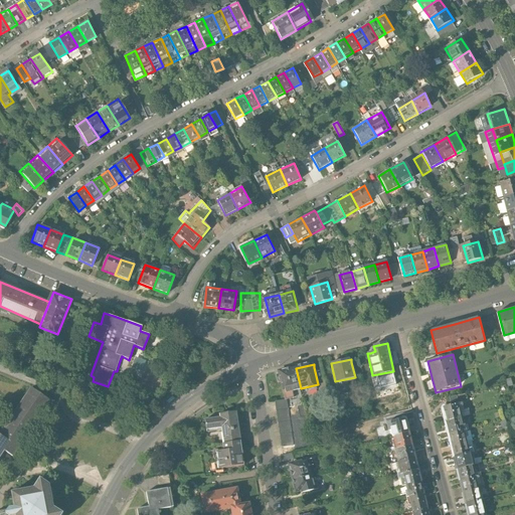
[(296,368),(279,371),(279,374),(283,392),(301,388),(296,368)]
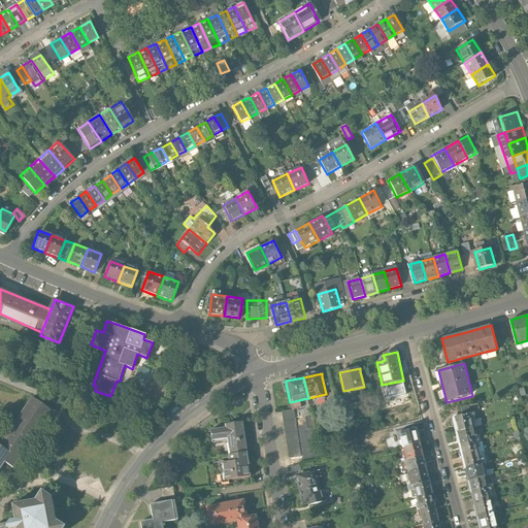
[(0,527),(0,469),(5,462),(12,467),(52,410),(32,397),(0,443),(0,527)]
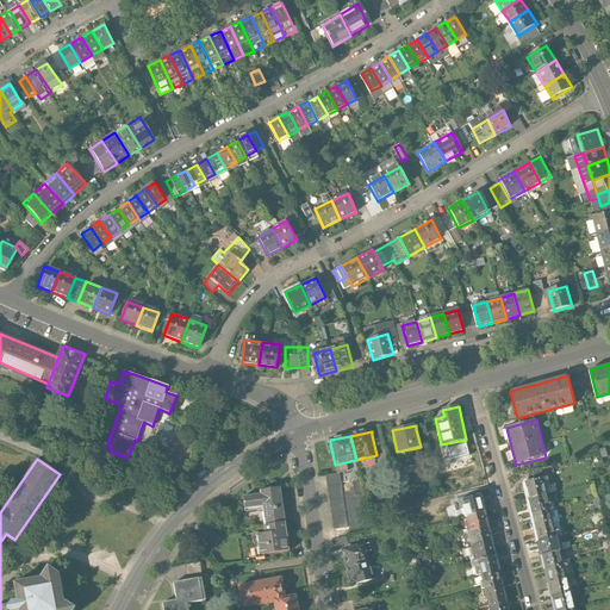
[(340,474),(325,475),(332,530),(347,529),(340,474)]
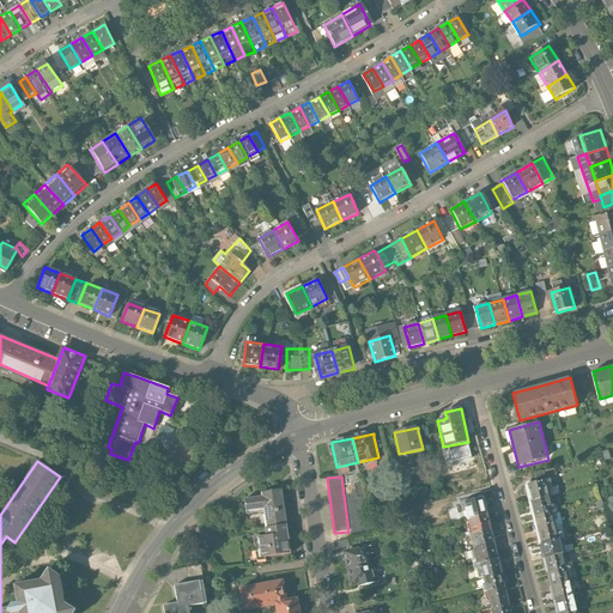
[(525,485),(527,499),(544,496),(540,481),(525,485)]
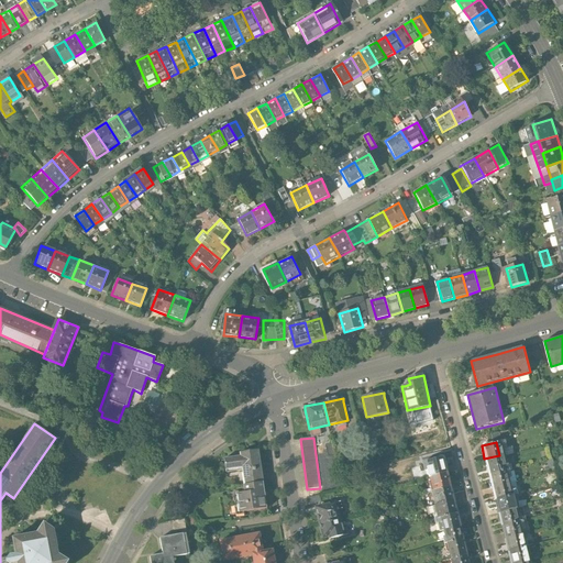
[(253,485),(263,484),(260,450),(240,452),(240,455),(223,456),(224,470),(242,467),(243,486),(253,485)]
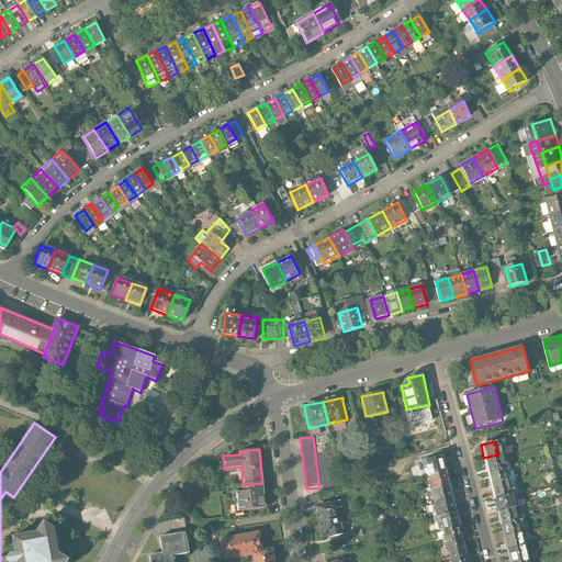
[(483,458),(486,471),(502,468),(498,454),(483,458)]
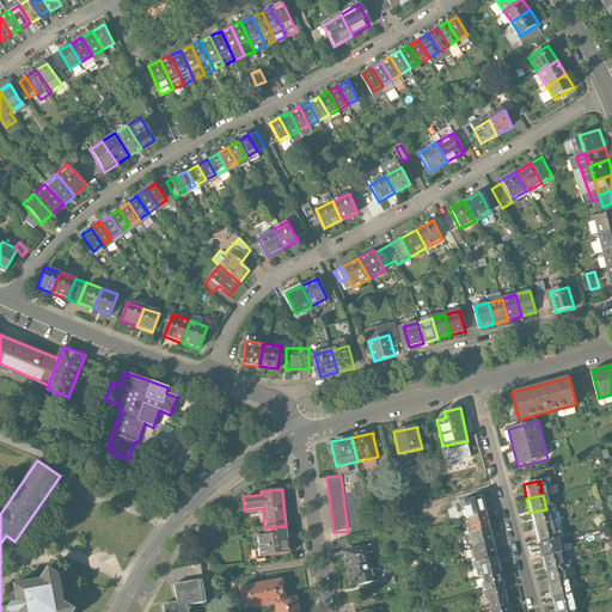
[(487,514),(483,499),(464,502),(467,518),(487,514)]
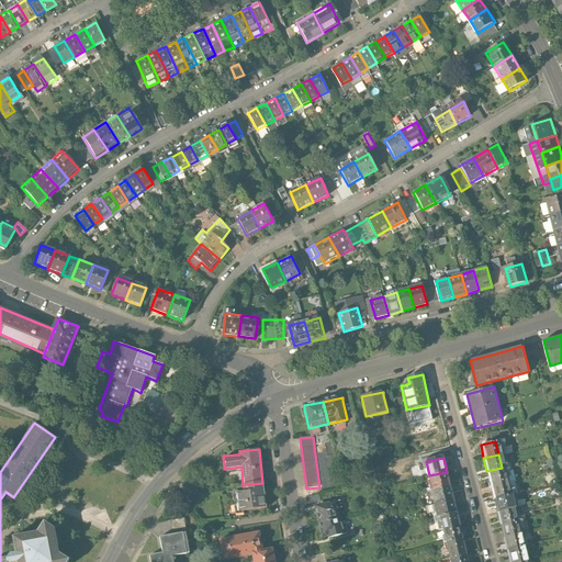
[(486,471),(490,485),(505,481),(502,468),(486,471)]
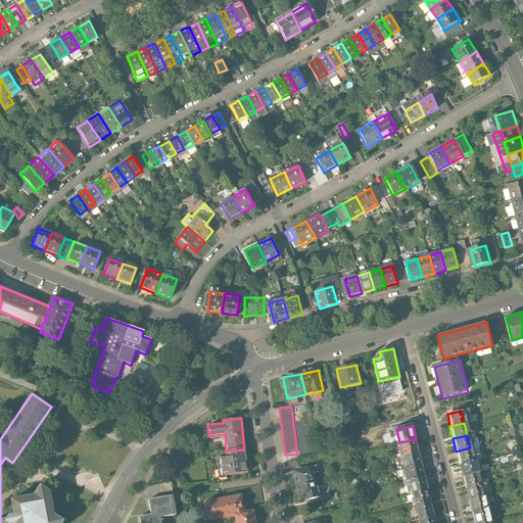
[(419,453),(416,439),(399,442),(402,456),(419,453)]
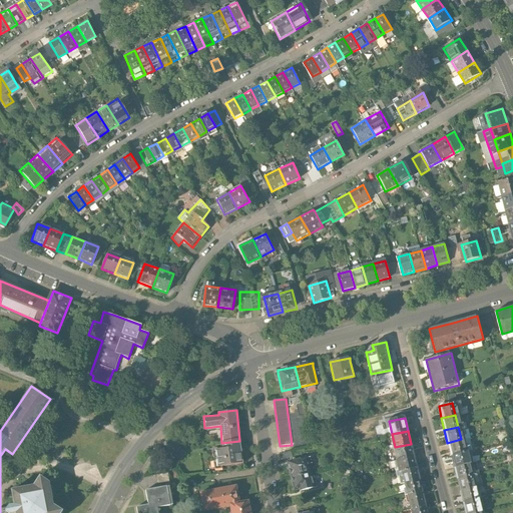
[(447,443),(450,455),(464,451),(461,439),(447,443)]
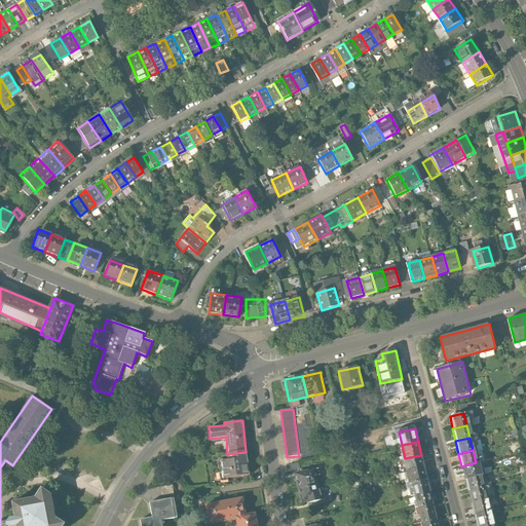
[(246,452),(236,453),(236,459),(221,461),(222,478),(248,476),(246,452)]
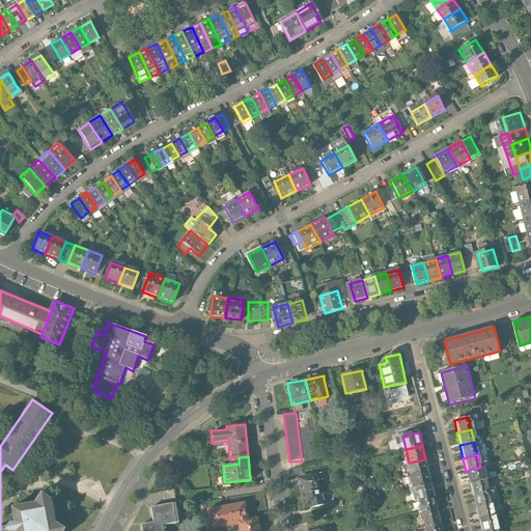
[(185,459),(174,472),(183,479),(193,467),(185,459)]
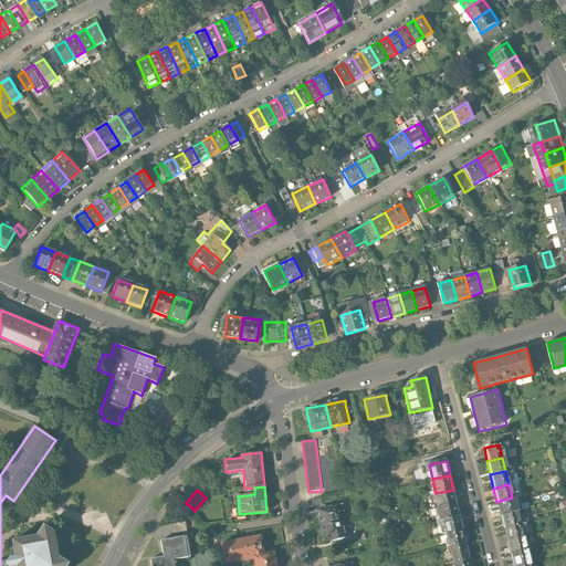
[(457,504),(453,490),(436,493),(438,507),(457,504)]
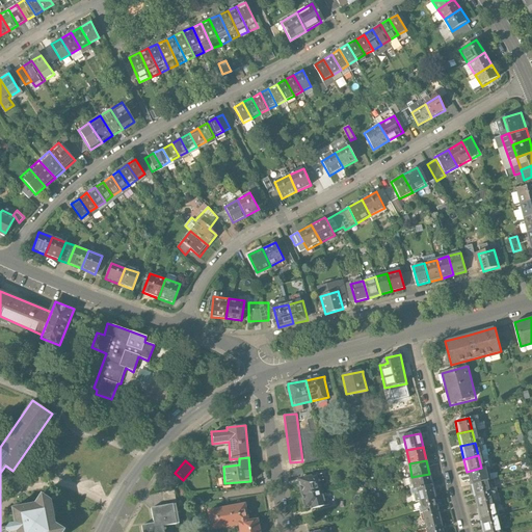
[(484,480),(481,468),(467,472),(470,483),(484,480)]
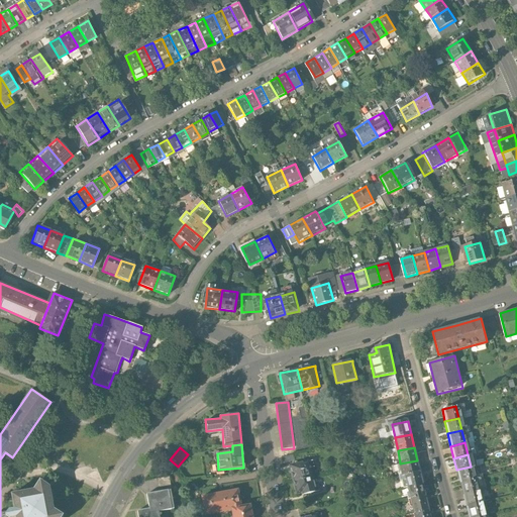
[(306,459),(289,463),(292,480),(310,476),(306,459)]
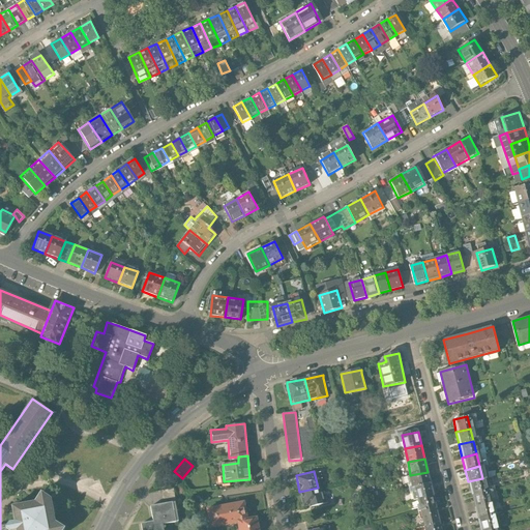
[(430,486),(428,472),(410,475),(413,489),(430,486)]
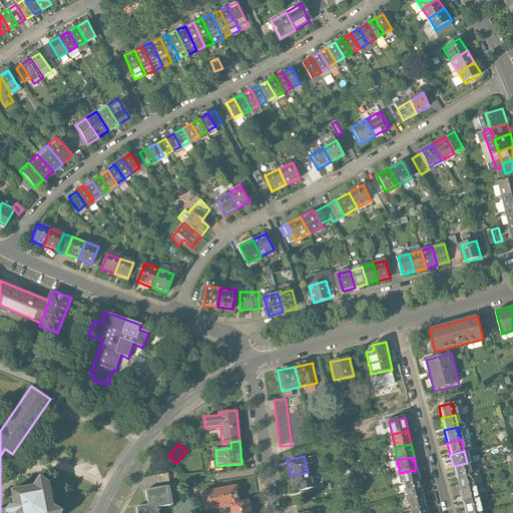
[(469,475),(467,463),(453,466),(456,478),(469,475)]
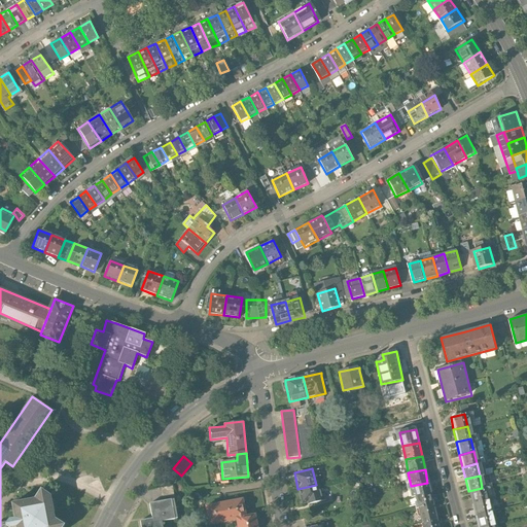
[(430,496),(427,483),(411,486),(414,499),(430,496)]
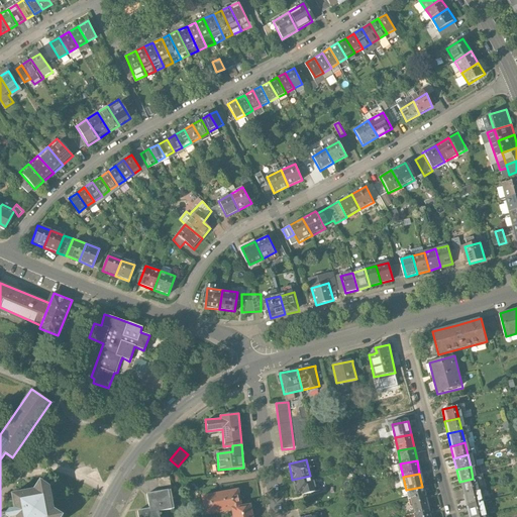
[(310,476),(292,480),(296,495),(313,492),(310,476)]
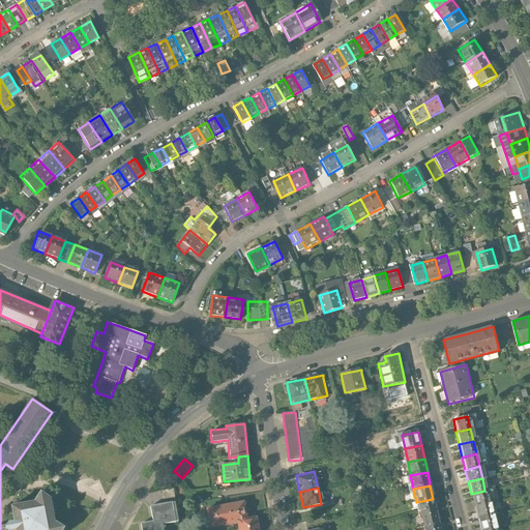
[(162,502),(175,502),(175,489),(163,489),(162,502)]
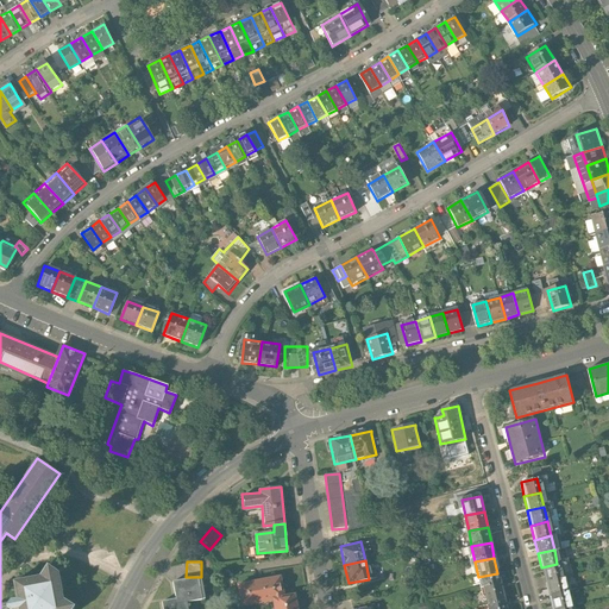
[(560,578),(557,564),(541,567),(545,582),(560,578)]
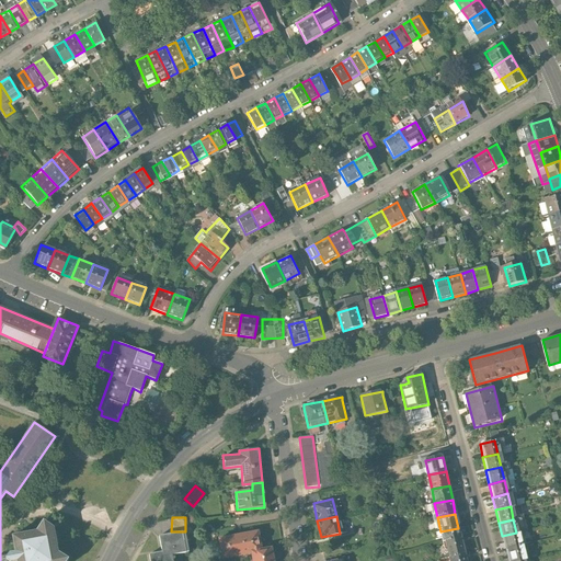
[(35,534),(12,537),(14,553),(8,553),(2,558),(4,560),(66,560),(58,554),(54,529),(43,523),(35,534)]
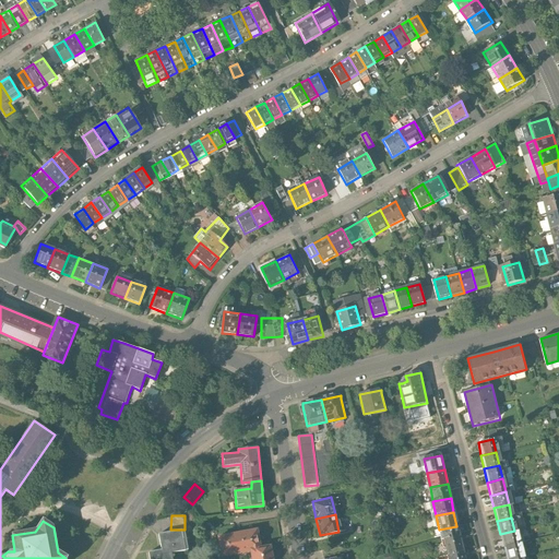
[(460,540),(456,526),(439,530),(442,544),(460,540)]
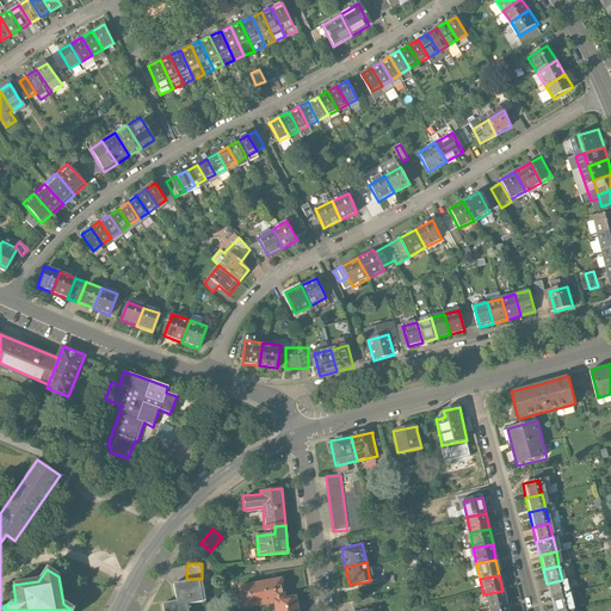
[(176,602),(162,605),(162,610),(189,610),(187,605),(203,603),(199,580),(173,585),(176,602)]
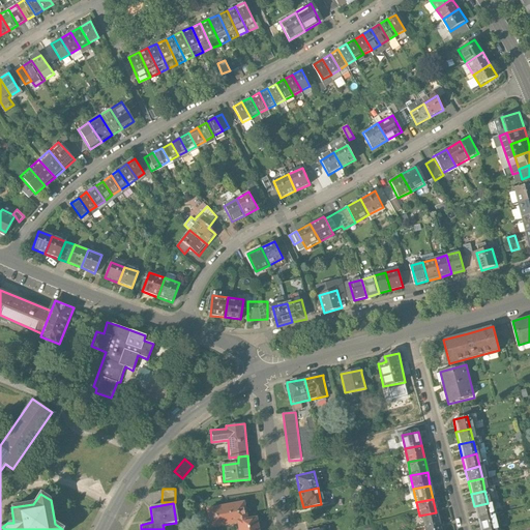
[(243,503),(206,510),(209,529),(237,525),(238,529),(258,529),(257,520),(246,521),(245,511),(243,503)]
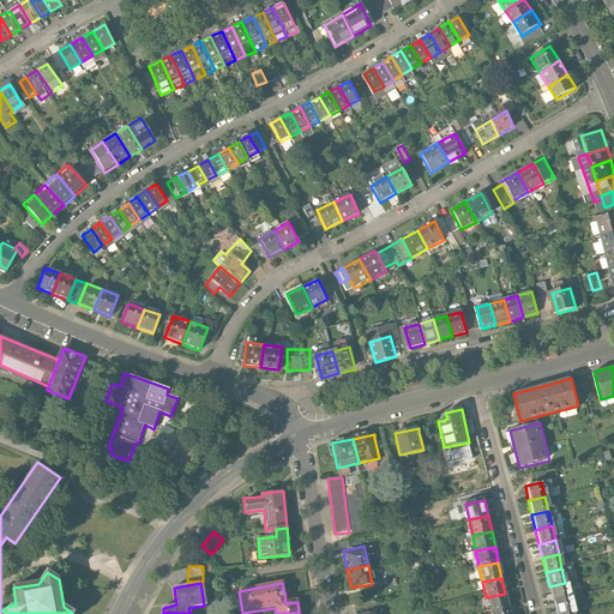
[(569,597),(565,583),(549,587),(553,601),(569,597)]
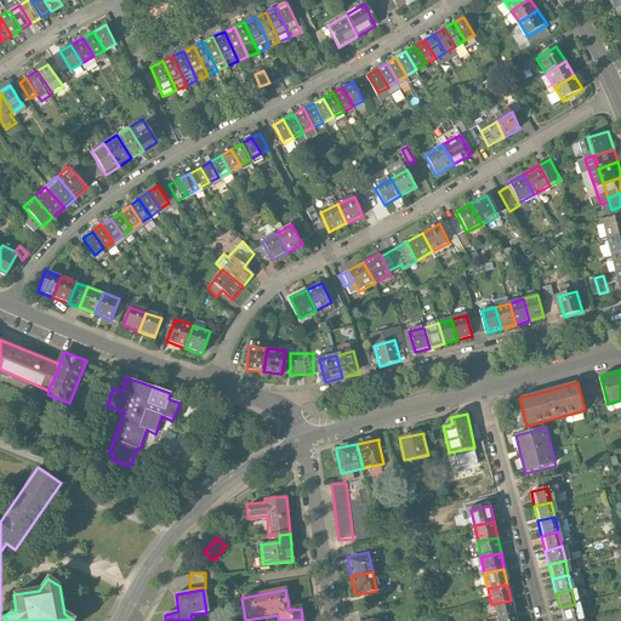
[(514,616),(511,600),(491,604),(495,620),(514,616)]
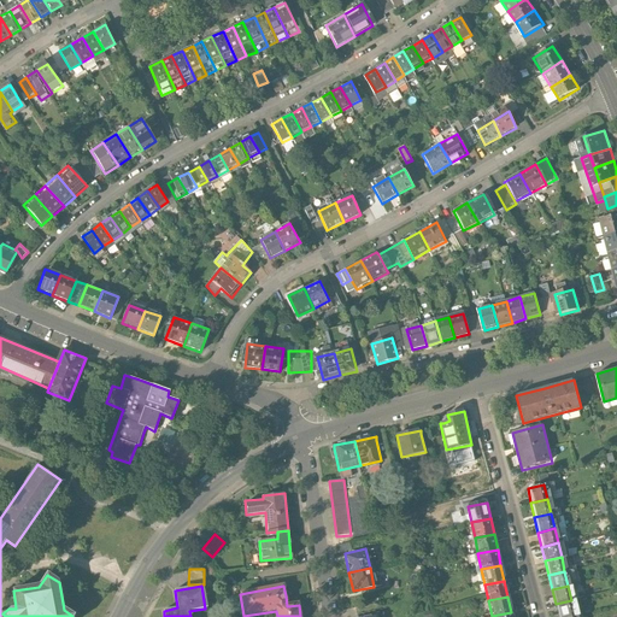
[(566,616),(575,615),(571,600),(556,604),(558,616),(566,616)]
